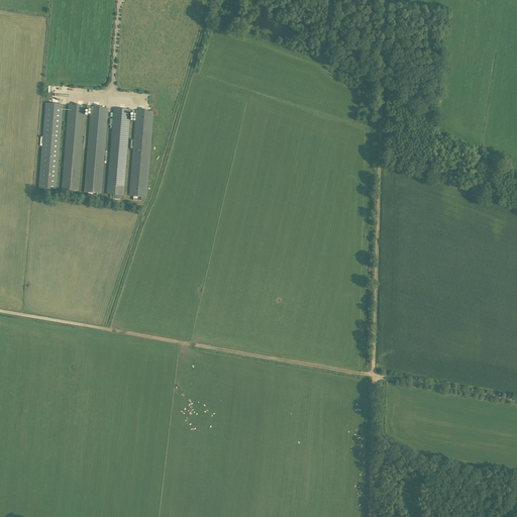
[(39,189),(57,190),(64,105),(62,105),(62,102),(48,101),(48,104),(46,103),(39,189)]
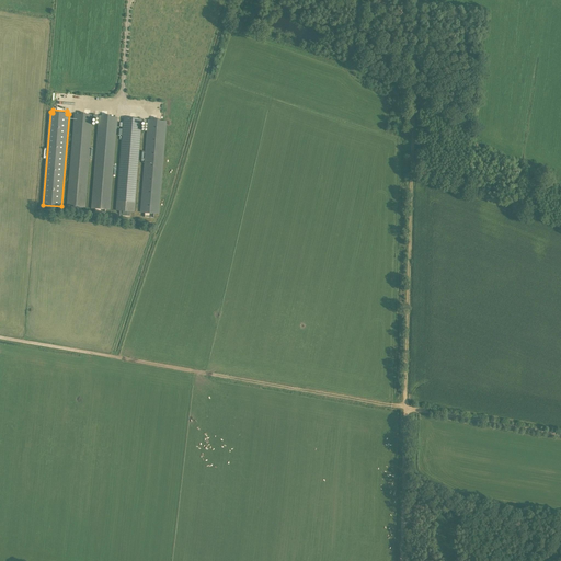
[(86,115),(86,113),(81,113),(81,114),(75,114),(67,207),(86,208),(93,115),(86,115)]
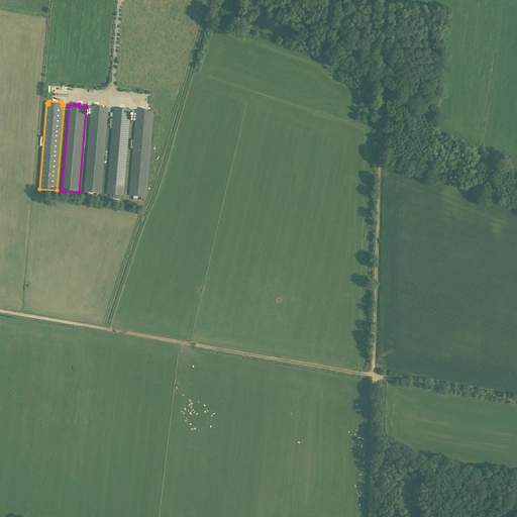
[(102,108),(102,106),(97,106),(97,107),(91,107),(84,192),(101,194),(108,108),(102,108)]
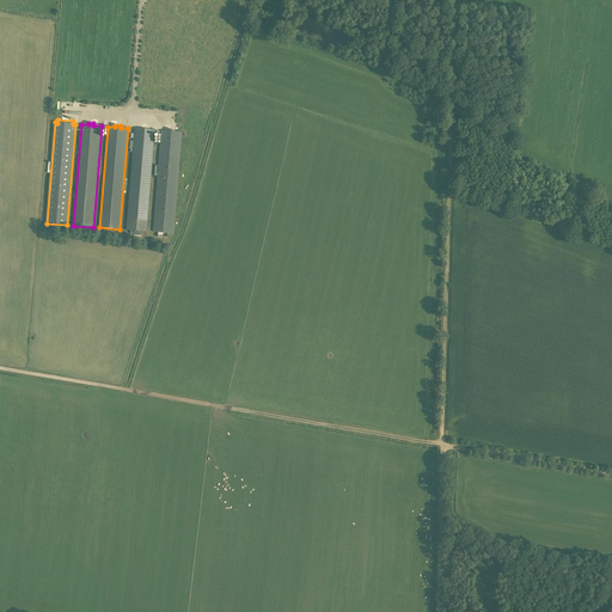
[(147,232),(154,130),(134,128),(126,230),(130,230),(130,234),(142,236),(142,231),(147,232)]
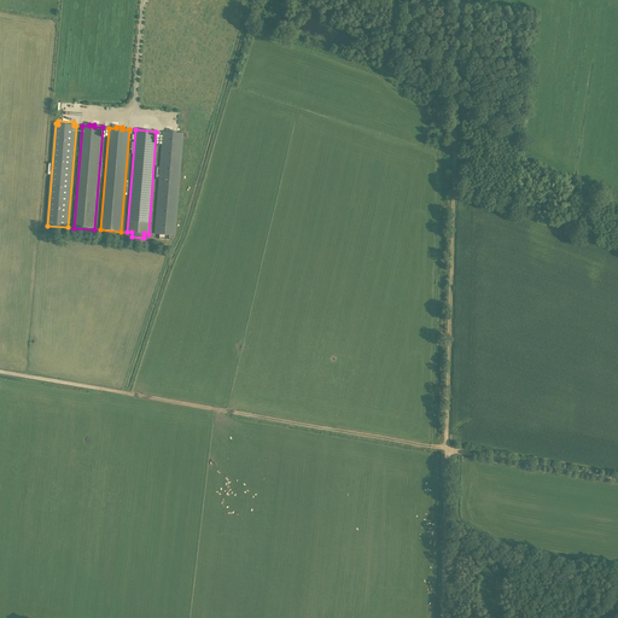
[(175,133),(176,132),(170,130),(170,133),(163,132),(155,234),(175,235),(184,134),(175,133)]
